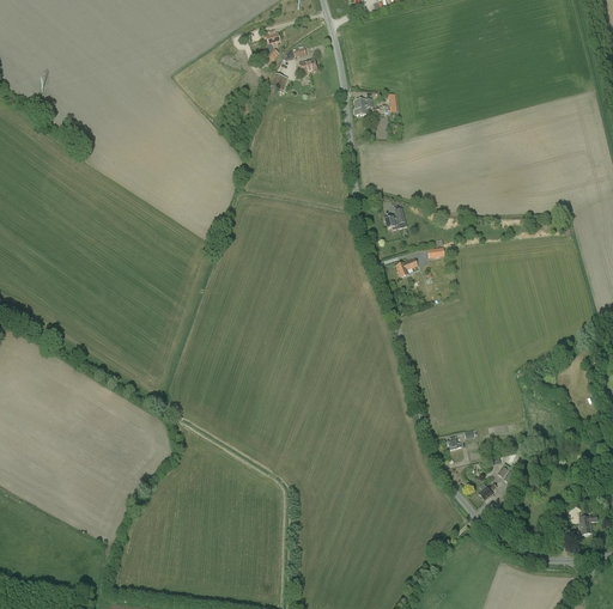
[(272,43),(280,41),(278,30),(263,35),(263,37),(266,37),(267,41),(265,41),(266,44),(269,43),(272,49),(262,60),(266,64),(278,50),(273,47),(272,43)]
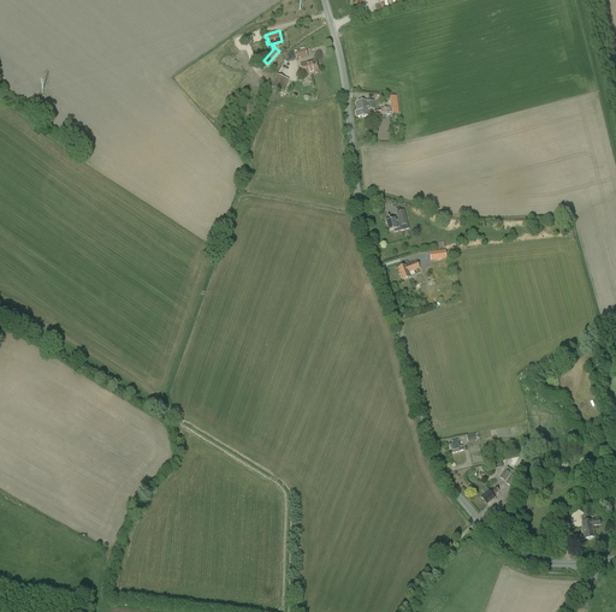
[(302,72),(319,70),(317,58),(300,61),(302,72)]
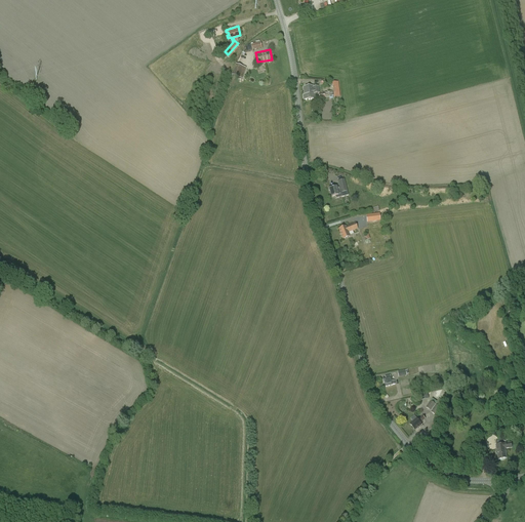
[(242,76),(246,66),(236,62),(232,73),(242,76)]
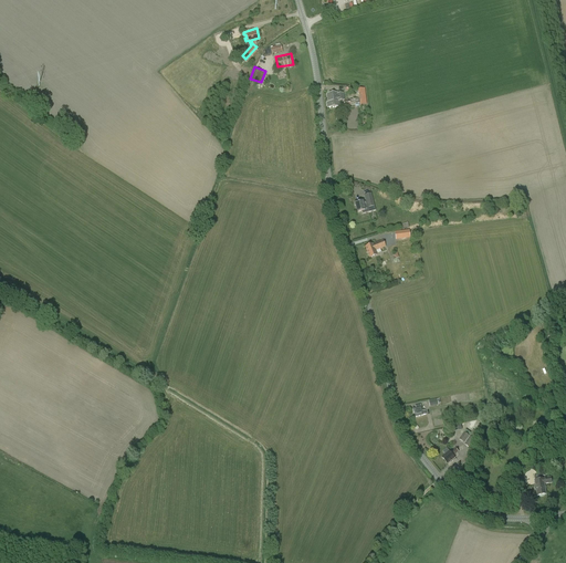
[(339,98),(345,97),(344,91),(338,91),(337,90),(327,91),(328,98),(327,100),(327,105),(339,103),(339,98)]
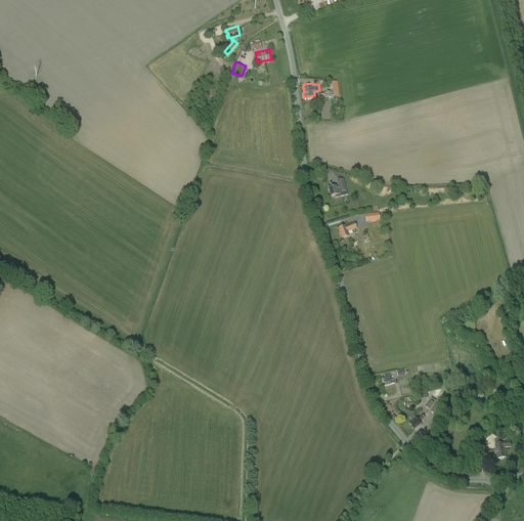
[(342,193),(341,189),(347,188),(344,176),(337,178),(338,183),(336,184),(329,185),(331,193),(335,192),(336,196),(342,193)]
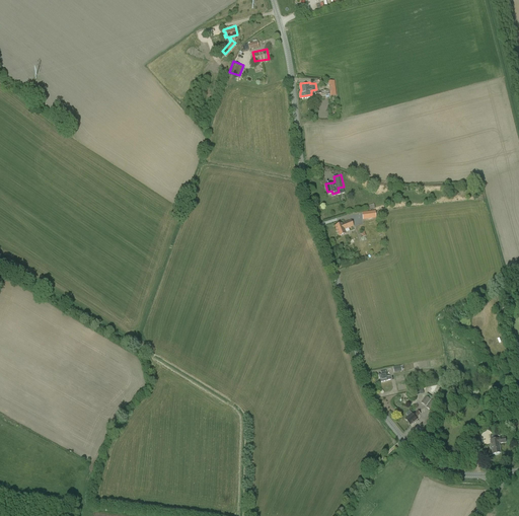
[(344,227),(353,223),(352,217),(335,224),(339,234),(346,231),(344,227)]
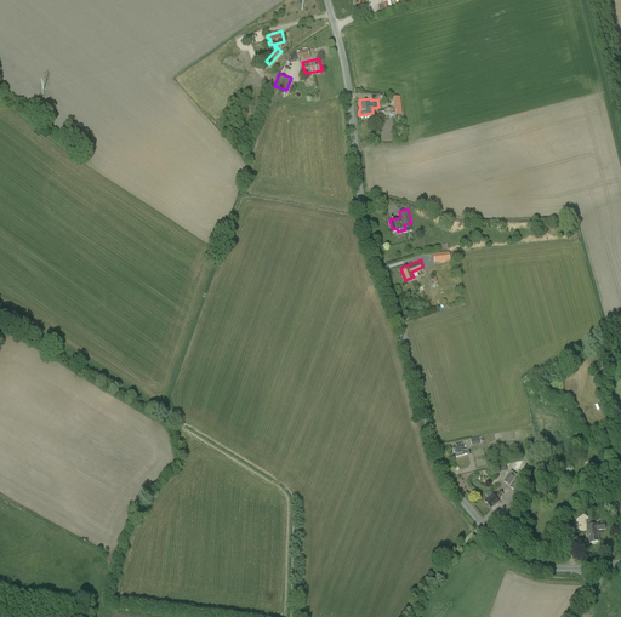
[(455,455),(463,452),(463,451),(467,451),(467,446),(462,447),(461,440),(455,441),(456,445),(453,445),(455,455)]
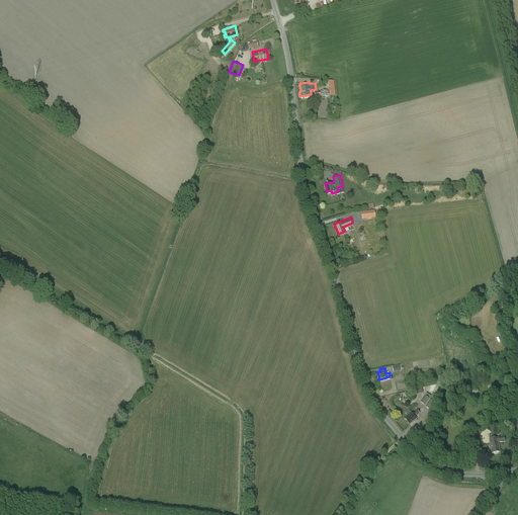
[(425,393),(420,400),(425,403),(432,394),(426,390),(424,393),(425,393)]
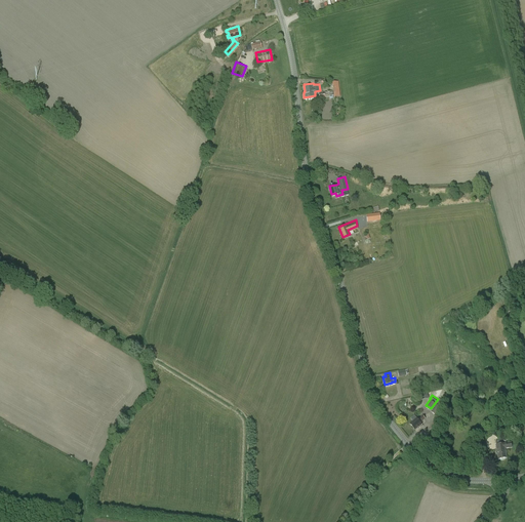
[(436,413),(441,406),(436,402),(431,409),(436,413)]
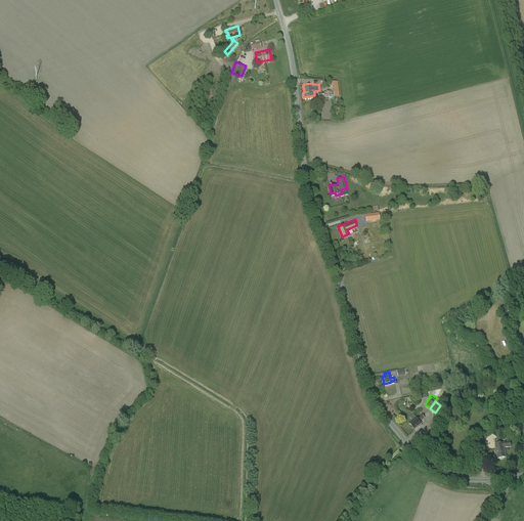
[(422,413),(418,416),(417,415),(409,420),(415,427),(418,425),(420,423),(421,422),(422,421),(421,419),(425,416),(422,413)]
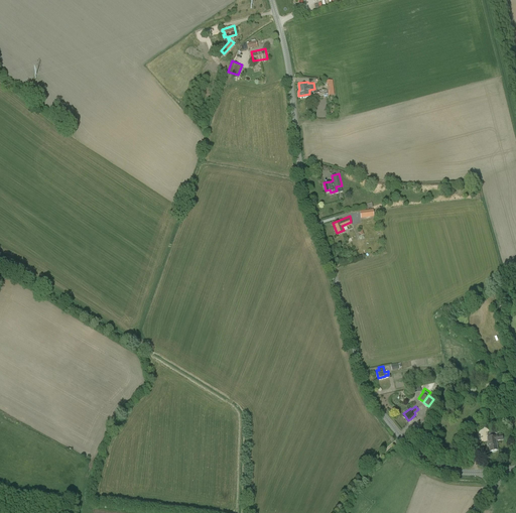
[(497,438),(500,438),(499,434),(488,436),(490,450),(498,449),(497,438)]
